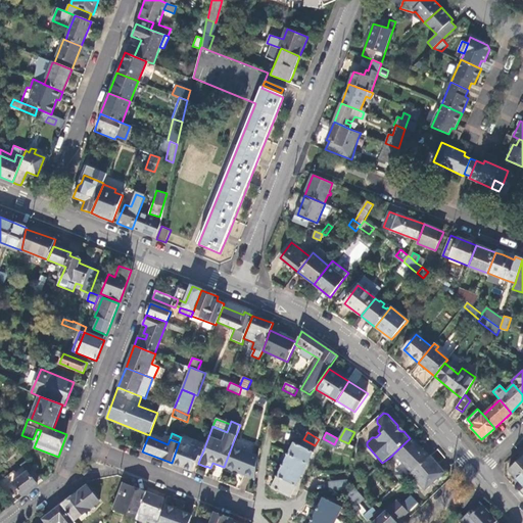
[(430,456),(412,436),(410,438),(389,458),(391,460),(396,455),(412,473),(430,456)]
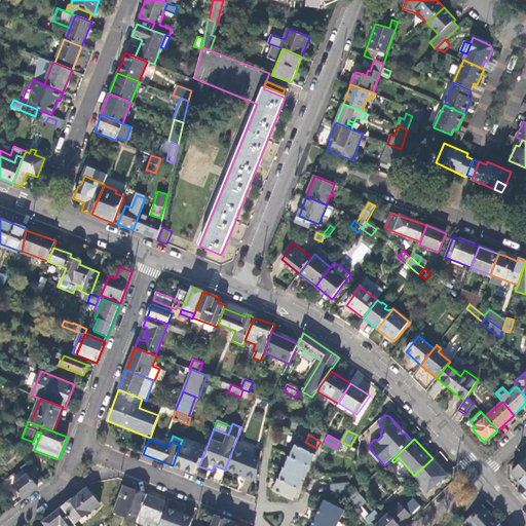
[(316,448),(305,442),(302,448),(312,454),(316,448)]
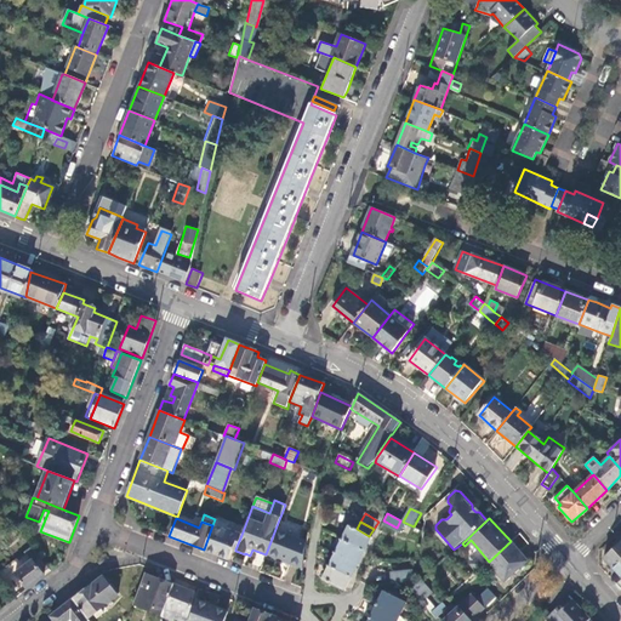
[(348,528),(342,540),(365,551),(370,539),(371,539),(372,539),(369,536),(348,527),(347,528),(348,528)]
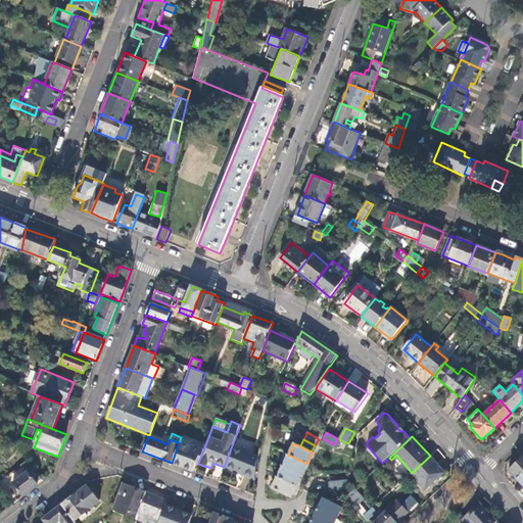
[(180,444),(172,464),(192,471),(195,462),(198,463),(203,450),(191,445),(190,447),(180,444)]
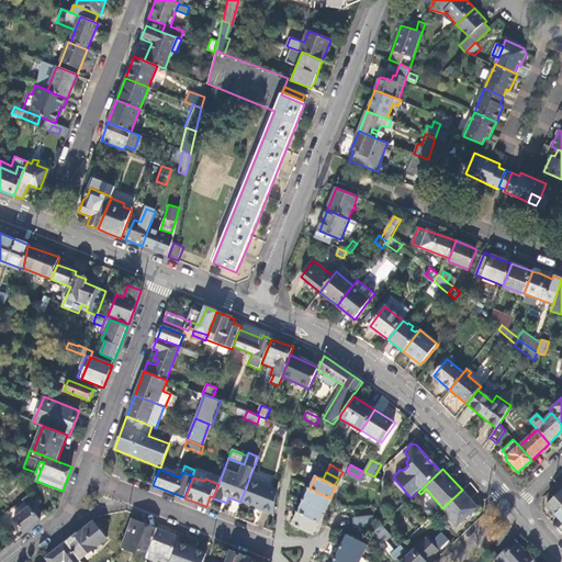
[(277,490),(249,479),(240,502),(253,507),(254,505),(273,513),(274,497),(277,490)]
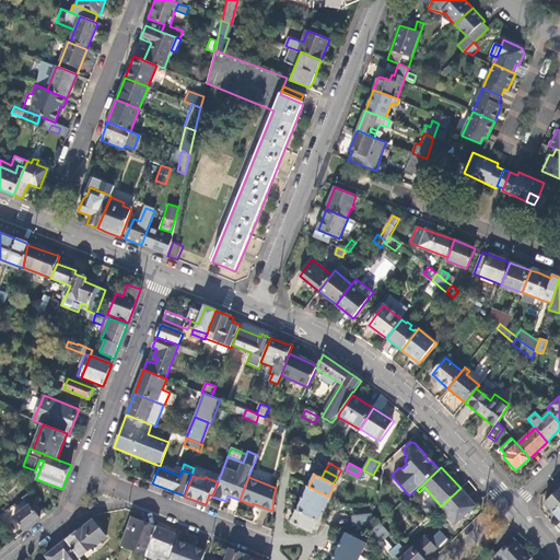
[(329,497),(308,487),(303,499),(323,509),(329,497)]
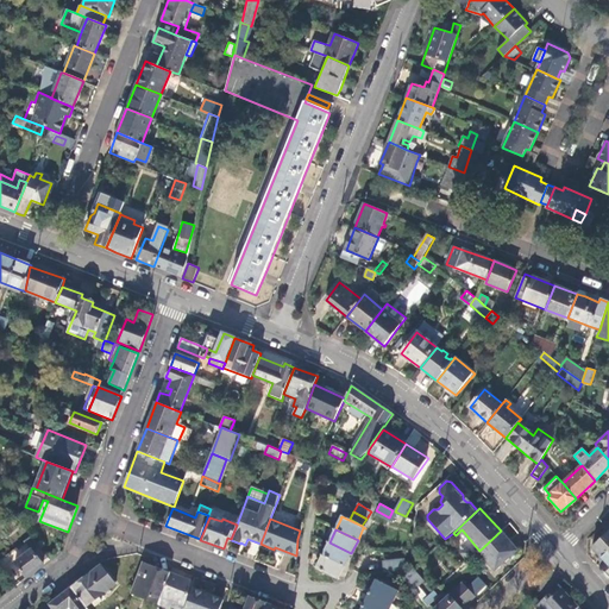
[(501,531),(479,551),(495,571),(518,551),(501,531)]
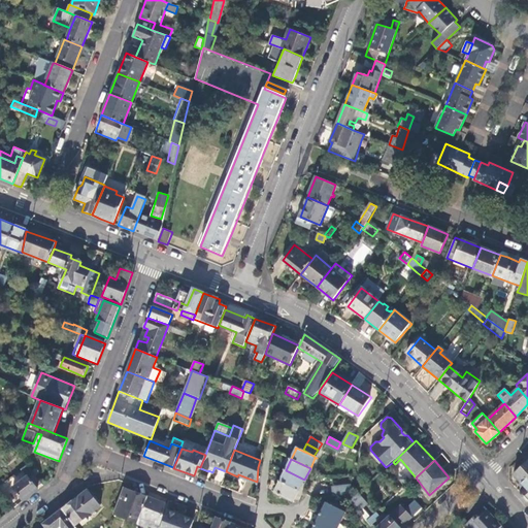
[(527,461),(514,474),(527,490),(527,461)]
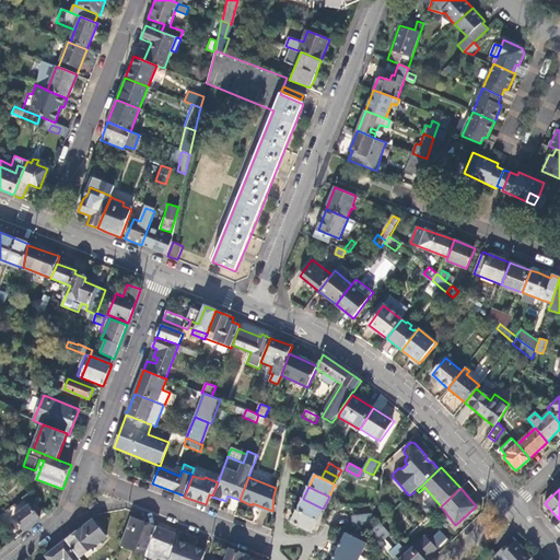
[(24,532),(41,520),(38,517),(45,513),(30,493),(23,498),(26,502),(10,514),(24,532)]
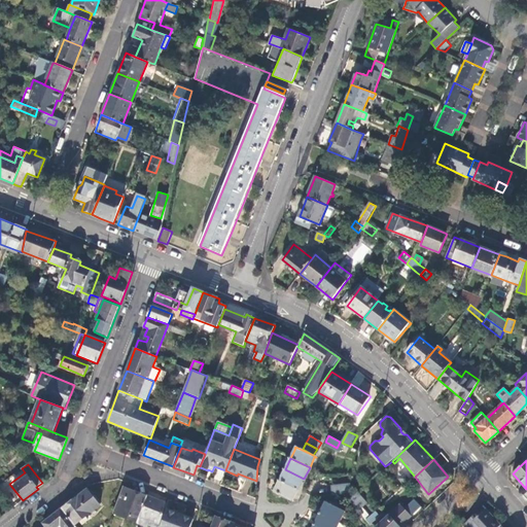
[(304,479),(285,469),(279,481),(299,490),(304,479)]
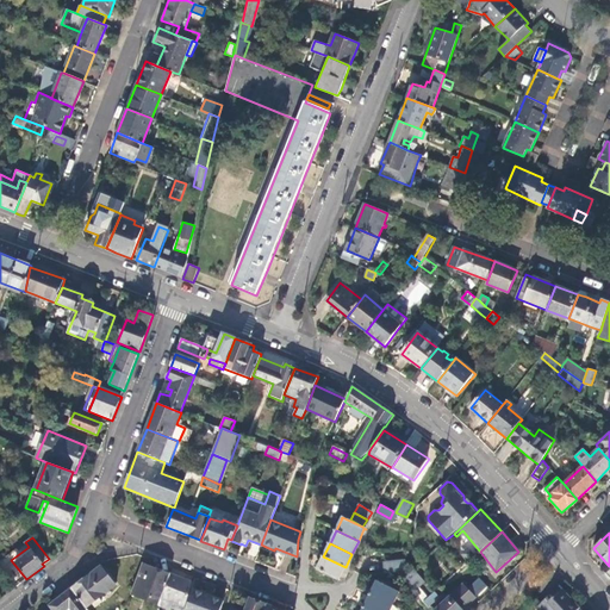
[(468,549),(460,555),(467,562),(474,556),(468,549)]
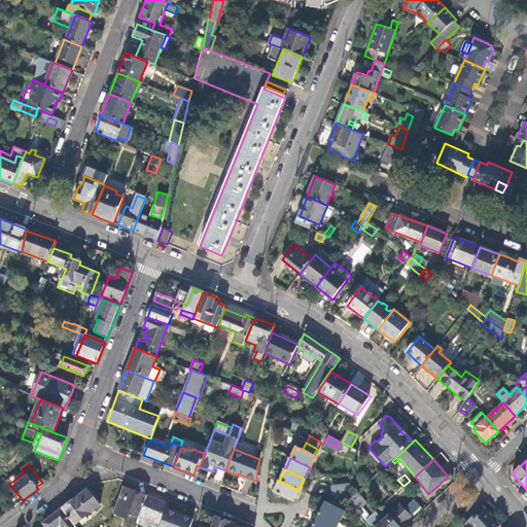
[(273,492),(292,501),(293,501),(293,500),(299,490),(279,481),(274,491),(273,492)]
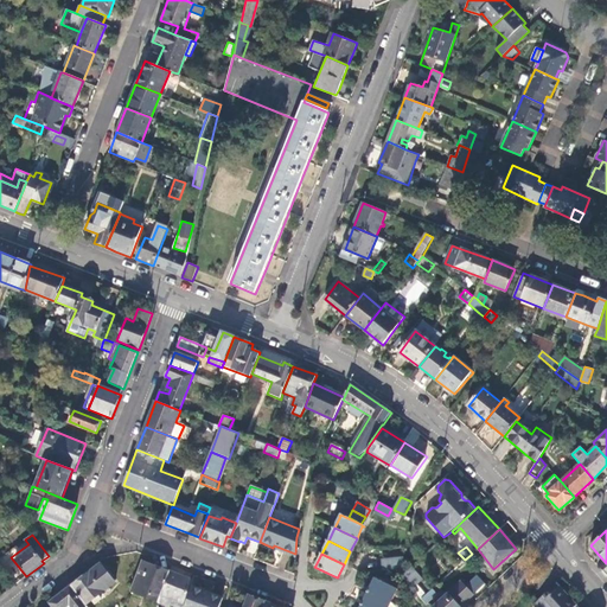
[(383,560),(384,572),(403,569),(404,557),(383,560)]
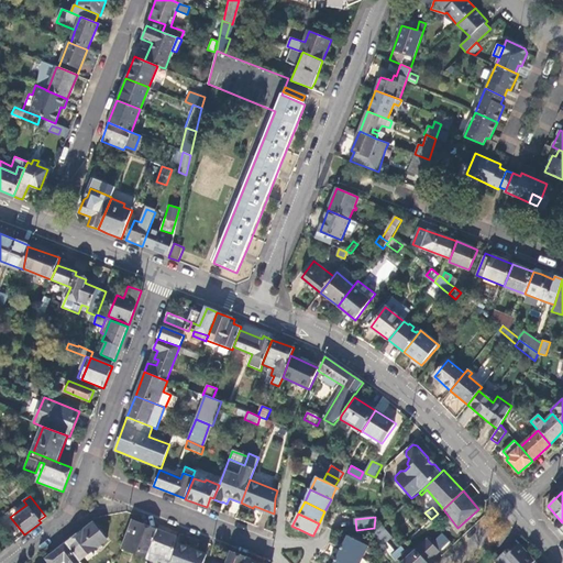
[(157,530),(131,520),(120,549),(145,559),(148,552),(157,530)]
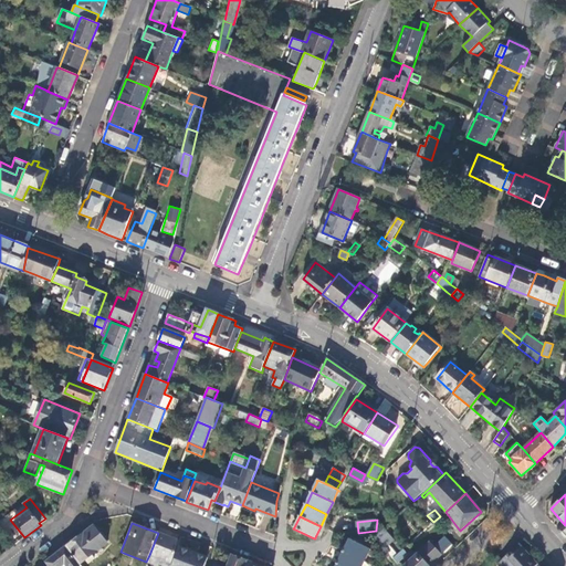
[(93,525),(65,547),(80,564),(107,543),(93,525)]
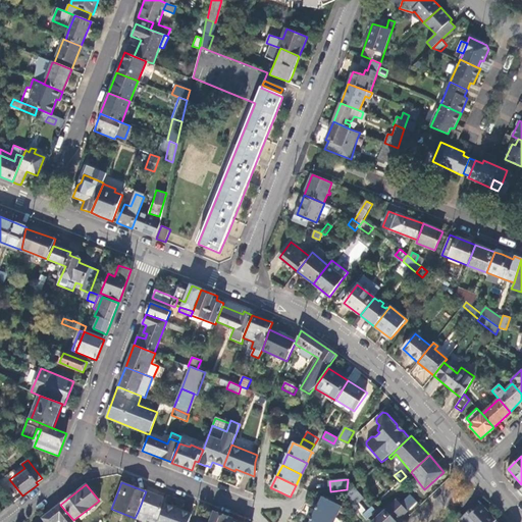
[(364,499),(354,487),(346,494),(347,497),(356,507),(364,499)]
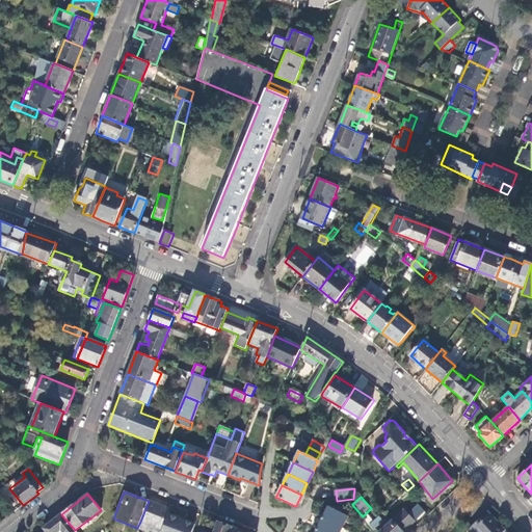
[(487,511),(493,506),(488,501),(485,498),(462,519),(471,527),(487,511)]
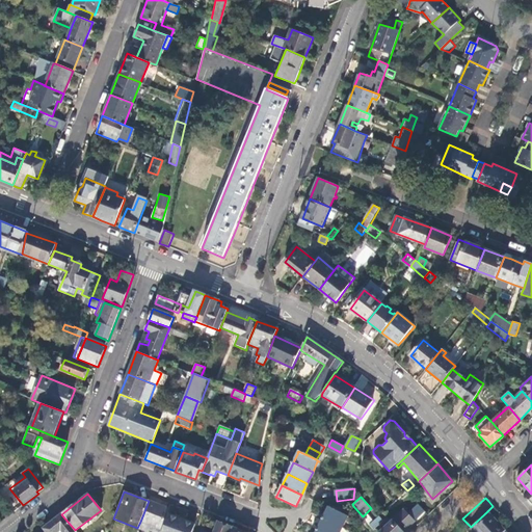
[(170,510),(149,501),(140,522),(151,526),(149,530),(154,531),(161,531),(167,516),(170,510)]
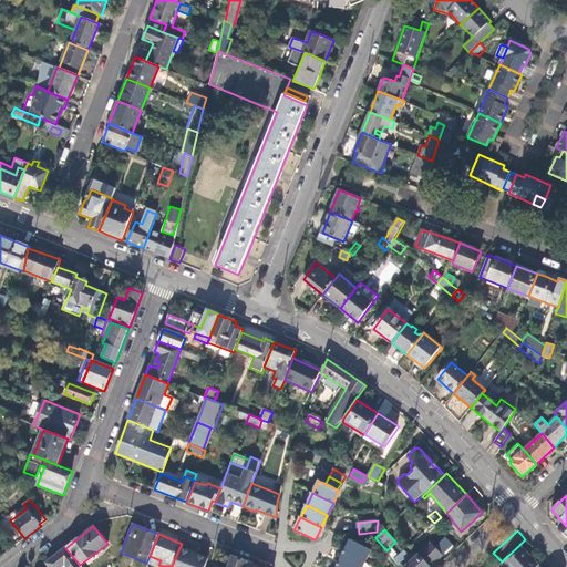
[(357,544),(369,550),(373,542),(361,536),(357,544)]
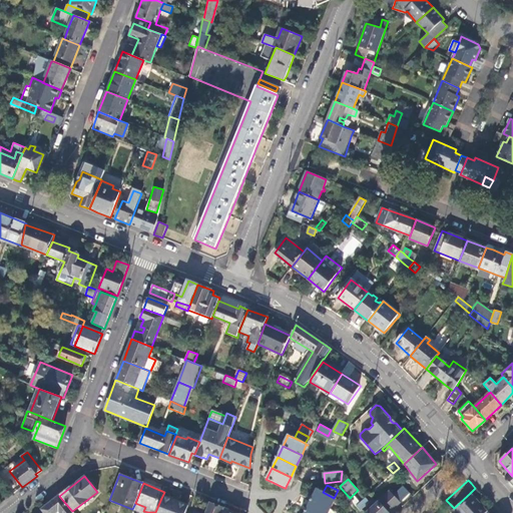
[(317,490),(312,501),(330,510),(336,500),(337,499),(334,498),(323,492),(317,489),(316,490),(317,490)]
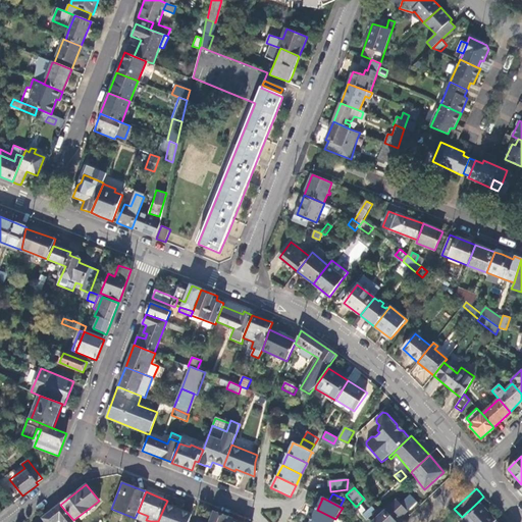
[(398,500),(372,521),(395,521),(408,511),(398,500)]
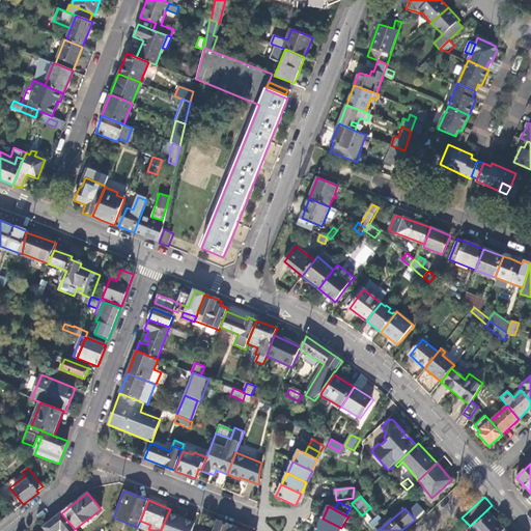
[(502,530),(504,529),(486,510),(470,526),(468,528),(470,530),(502,530)]
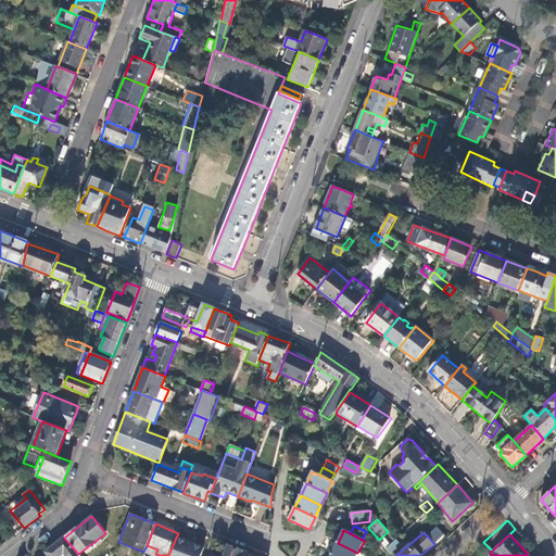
[(78,554),(64,538),(45,553),(47,555),(60,555),(63,554),(64,555),(77,555),(78,555),(78,554)]
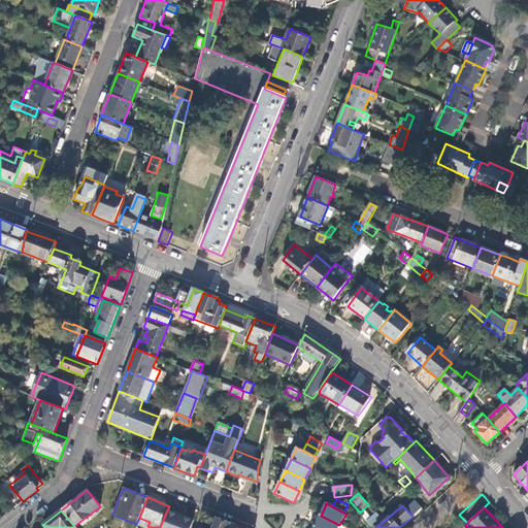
[(381,516),(376,512),(367,520),(371,524),(381,516)]
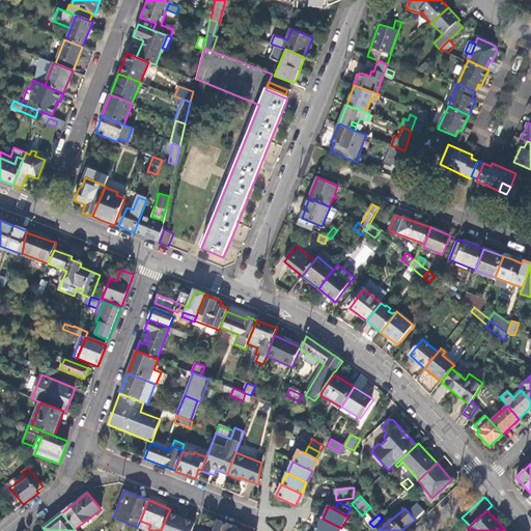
[(167,515),(161,530),(192,530),(195,524),(184,519),(183,522),(167,515)]
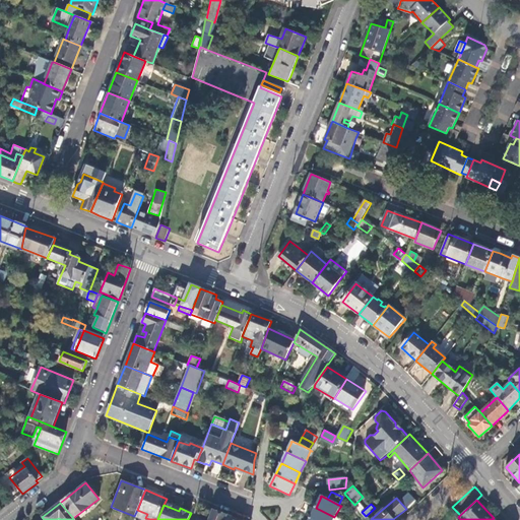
[(332,519),(334,517),(316,508),(311,518),(314,519),(332,519)]
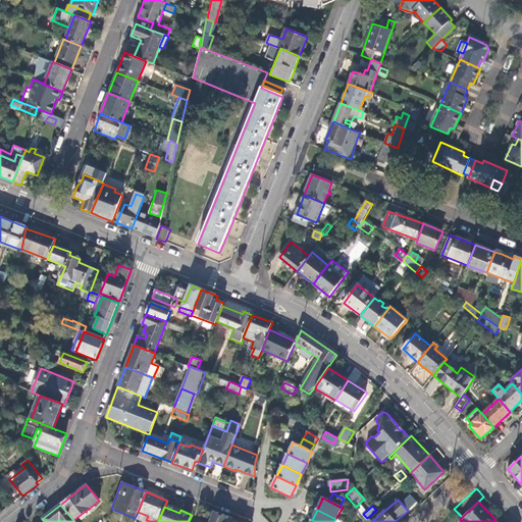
[(224,521),(227,517),(213,512),(209,521),(199,521),(198,521),(224,521)]
